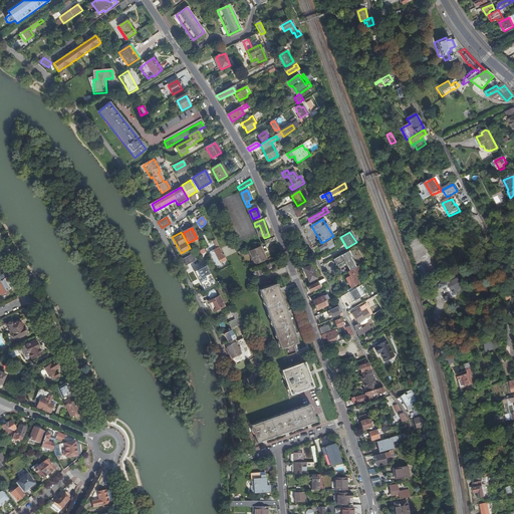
[(335,247),(332,242),(329,238),(324,241),(326,244),(328,248),(329,250),(335,247)]
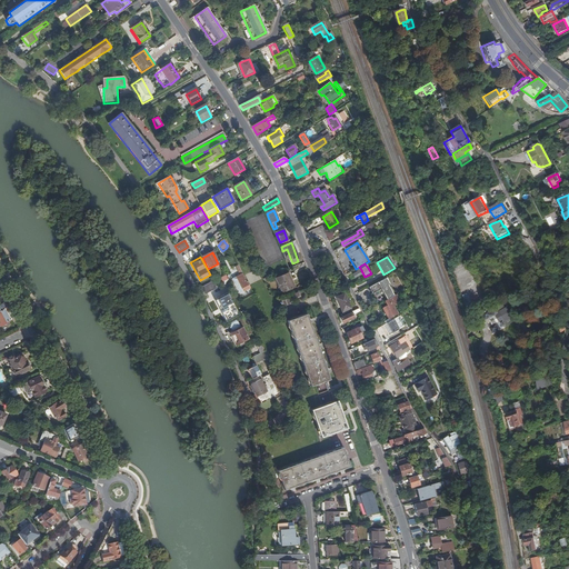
[(242,275),(240,276),(236,278),(242,292),(249,289),(242,275)]
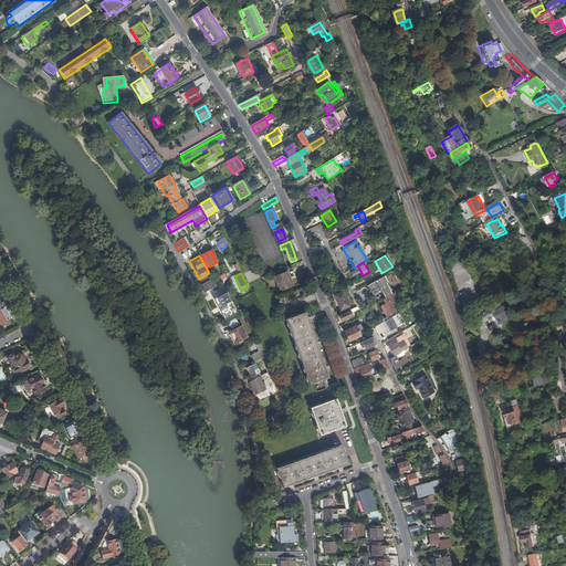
[(280,293),(292,287),(291,285),(286,273),(274,278),(280,293)]
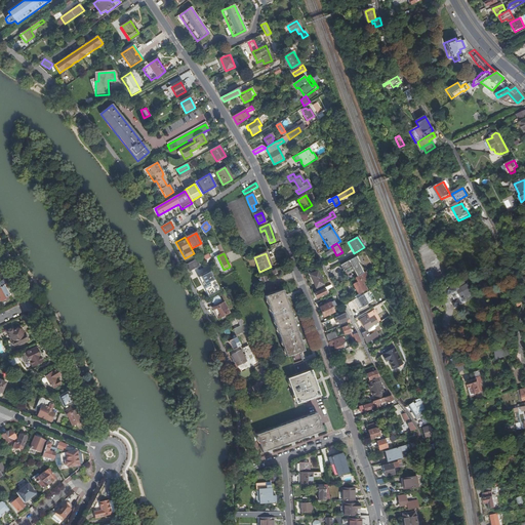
[(360,263),(356,256),(340,266),(344,272),(351,267),(356,275),(363,271),(358,263),(360,263)]
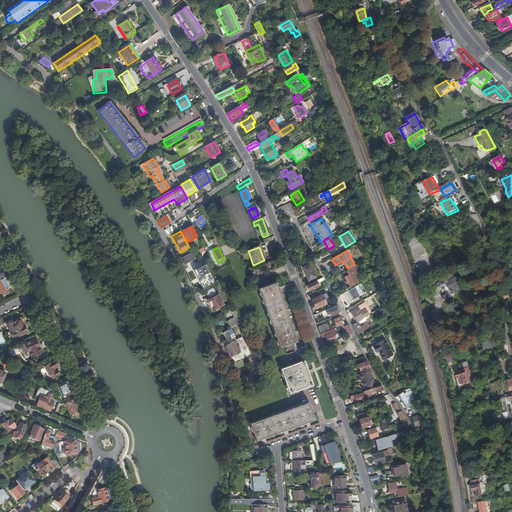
[(190,270),(200,266),(196,258),(194,259),(192,253),(181,257),(183,264),(186,263),(190,270)]
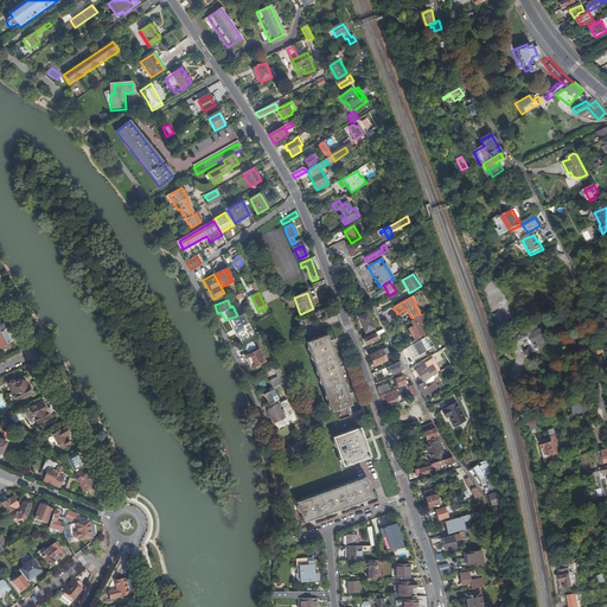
[(235,334),(241,344),(255,337),(250,327),(249,327),(249,326),(248,325),(247,324),(248,324),(243,314),(231,320),(236,328),(238,333),(235,334)]
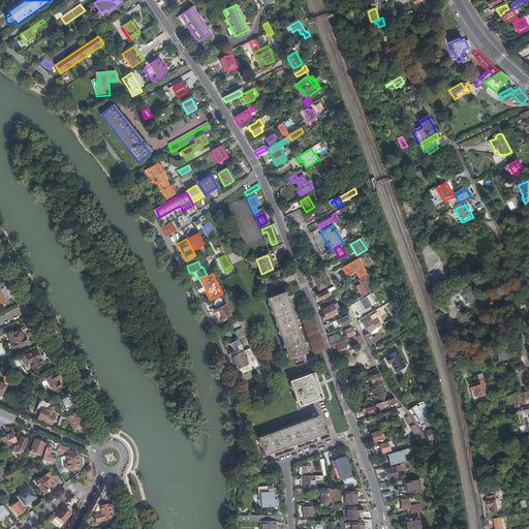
[(325,287),(319,274),(312,278),(318,290),(325,287)]
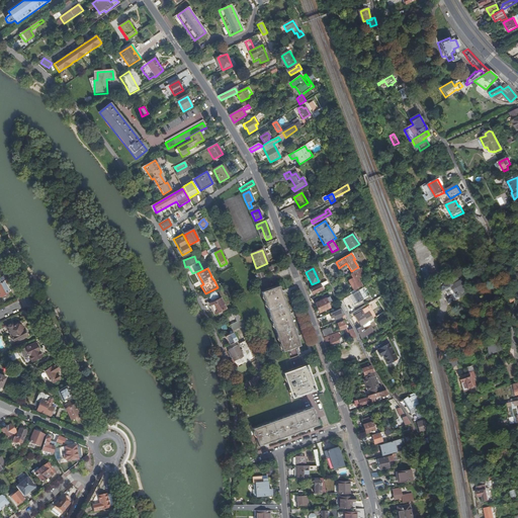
[(364,275),(360,268),(359,269),(352,273),(350,274),(352,278),(347,280),(352,291),(361,286),(358,279),(364,275)]
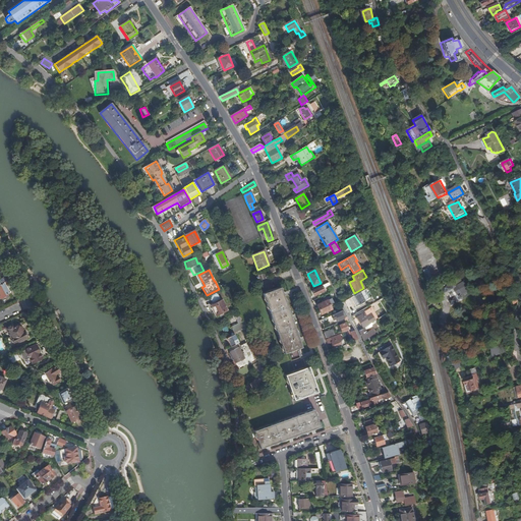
[(195,276),(201,287),(205,286),(203,282),(198,275),(195,276)]
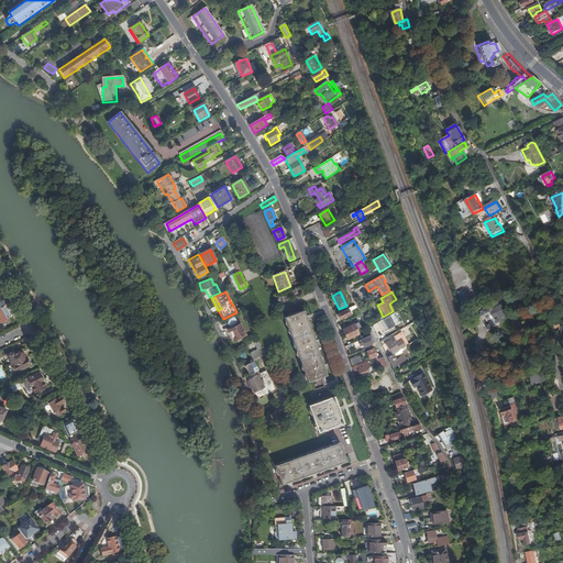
[(7,298),(0,301),(0,308),(9,302),(8,300),(7,298)]
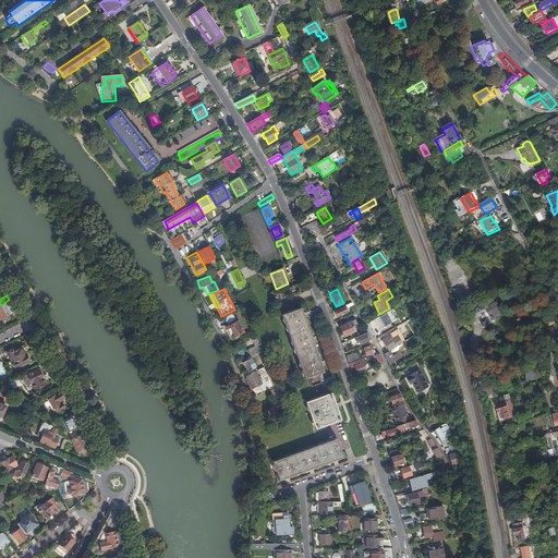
[(9,300),(0,305),(0,319),(15,311),(14,308),(9,300)]
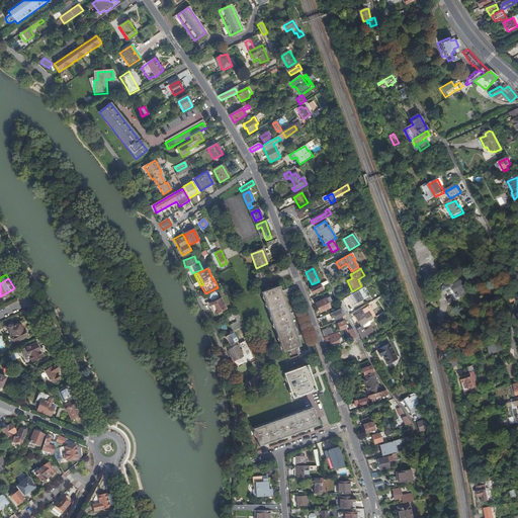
[(328,283),(327,281),(320,284),(320,285),(310,290),(312,294),(323,289),(321,286),(328,283)]
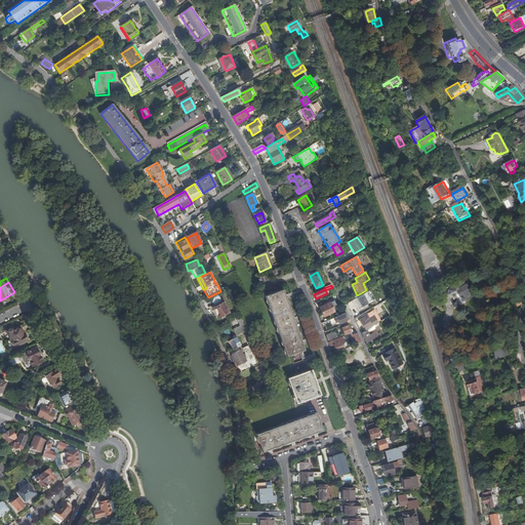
[(456,308),(461,305),(467,301),(465,297),(466,296),(461,288),(460,289),(458,285),(453,288),(453,286),(446,290),(456,308)]
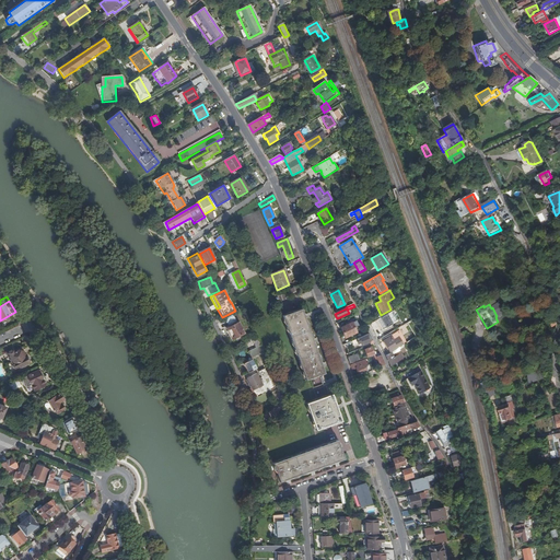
[(324,374),(301,310),(282,316),(305,381),(324,374)]
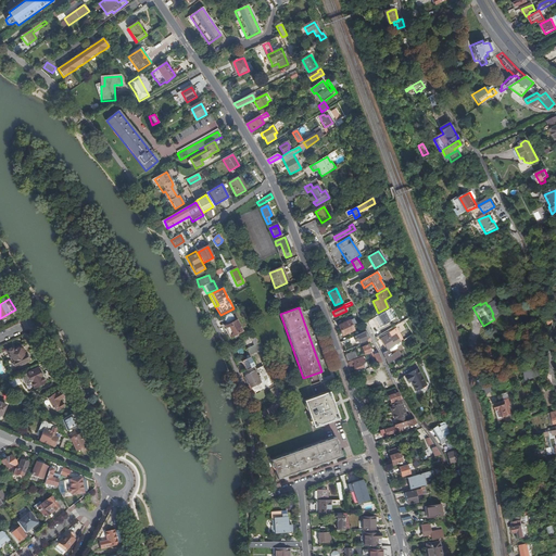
[(241,311),(247,321),(251,319),(245,310),(241,311)]
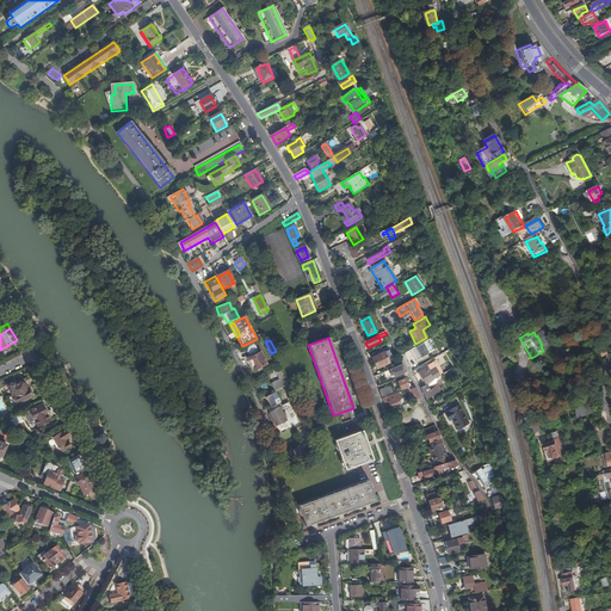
[(414,359),(434,351),(431,340),(403,351),(409,364),(415,362),(414,359)]
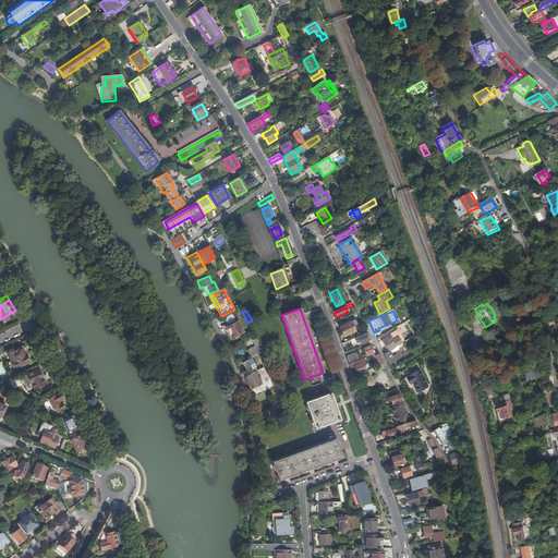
[(228,326),(235,322),(231,315),(223,319),(228,326)]
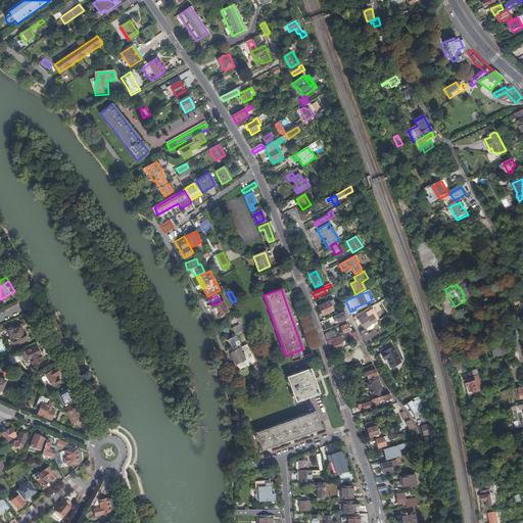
[(228,312),(222,301),(216,305),(217,306),(212,310),(217,318),(228,312)]
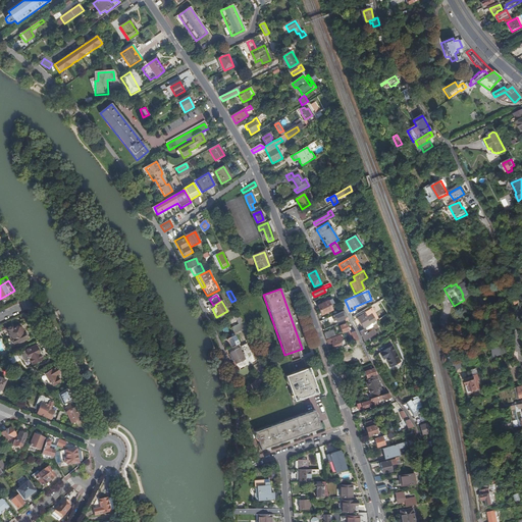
[(317,306),(319,311),(329,306),(335,303),(334,302),(329,305),(327,301),(317,306)]
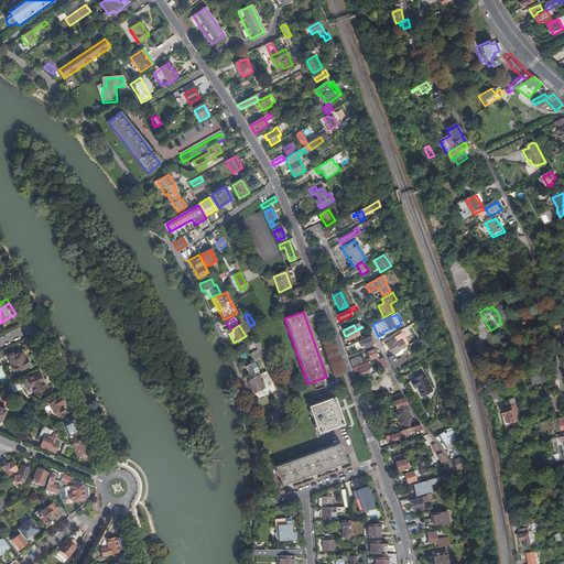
[(356,331),(345,336),(347,340),(358,336),(357,332),(356,331)]
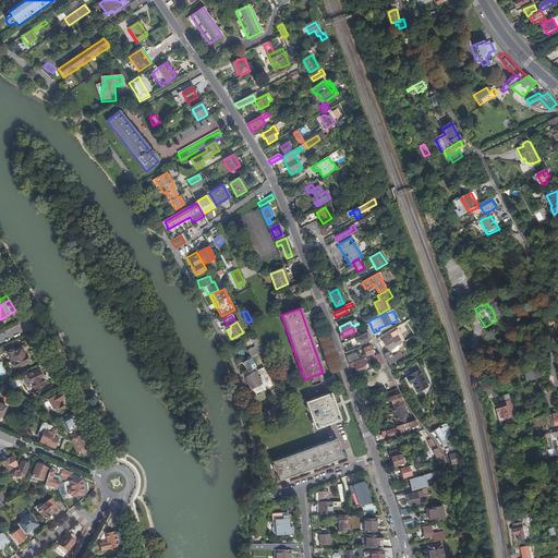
[(381,341),(386,347),(400,338),(397,331),(381,341)]
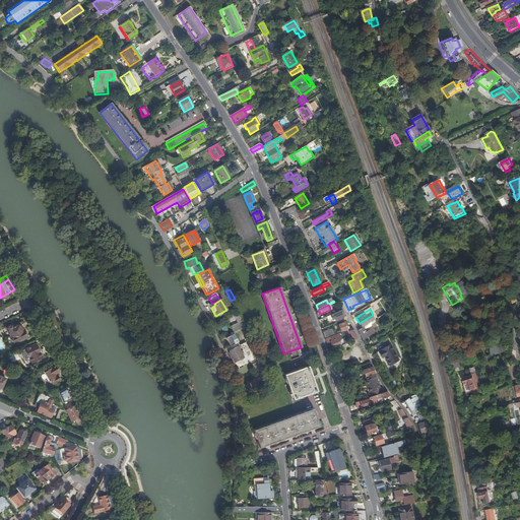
[(342,311),(327,317),(328,322),(334,319),(335,319),(336,321),(346,317),(342,311)]
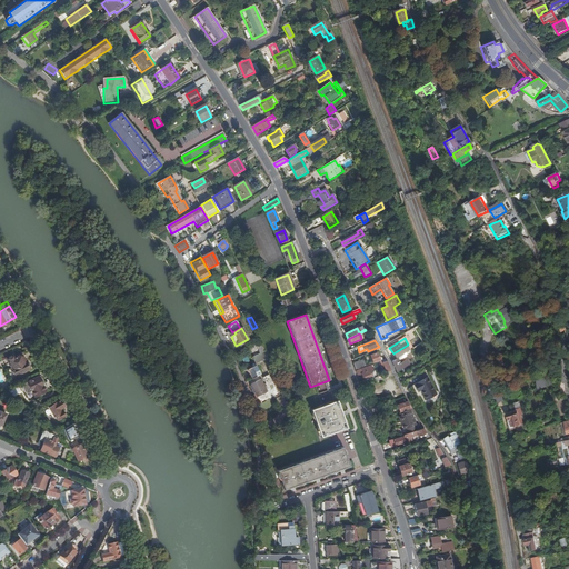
[(397,358),(411,349),(408,345),(393,353),(397,359),(397,358)]
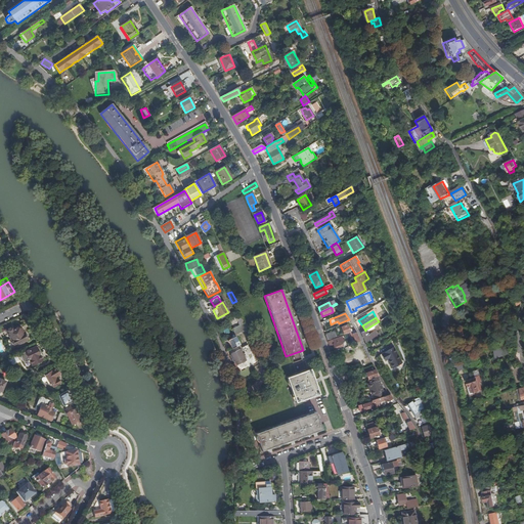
[(231,330),(244,323),(241,318),(228,323),(230,328),(231,330)]
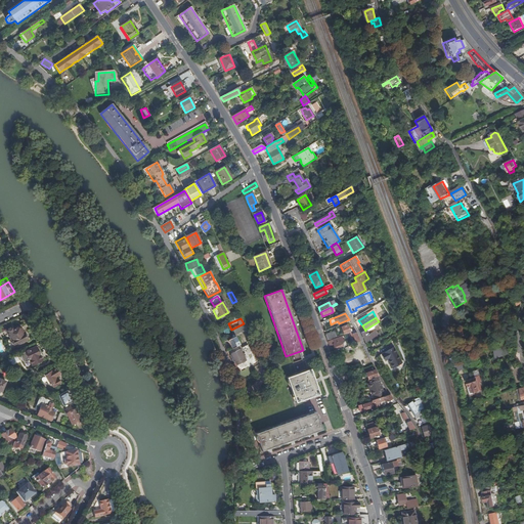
[(234,336),(247,330),(244,323),(231,330),(233,335),(234,336)]
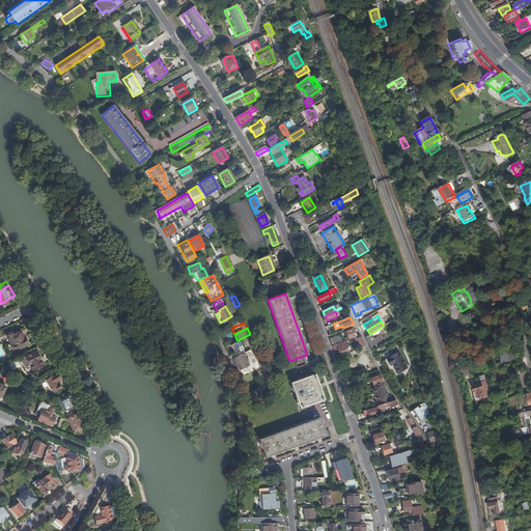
[(345,332),(347,339),(354,337),(357,336),(356,334),(354,335),(352,329),(345,332)]
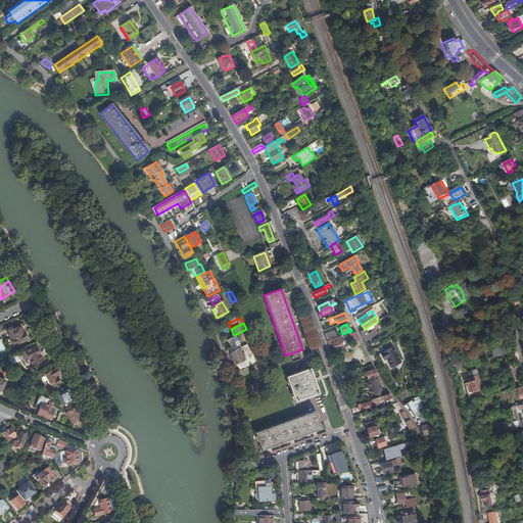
[(22,335),(18,328),(14,331),(12,328),(6,332),(12,342),(11,343),(12,344),(12,345),(14,346),(27,339),(27,338),(27,337),(26,336),(25,335),(25,334),(24,334),(22,335)]
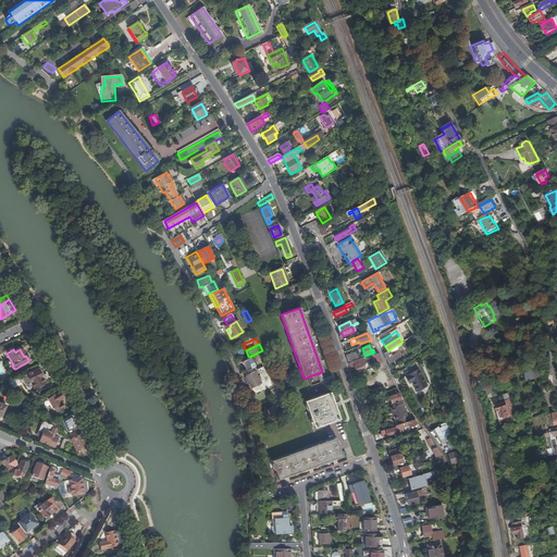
[(383,354),(388,363),(397,358),(394,353),(391,354),(388,350),(388,351),(383,354)]
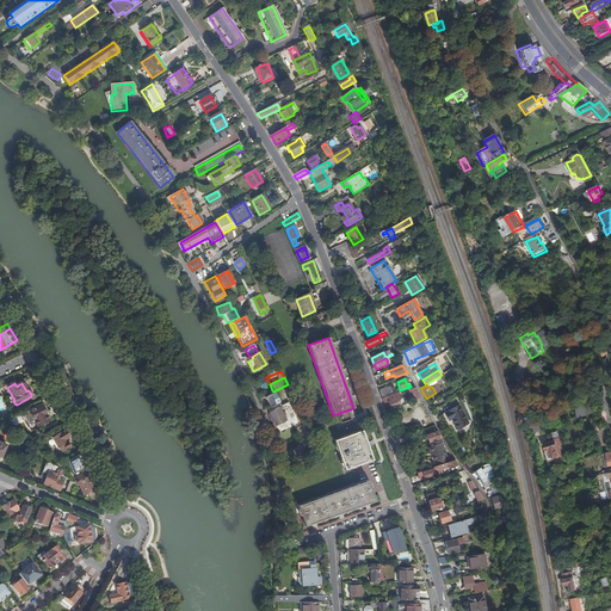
[(414,386),(413,386),(411,387),(407,388),(411,395),(413,395),(415,400),(420,399),(414,386)]
